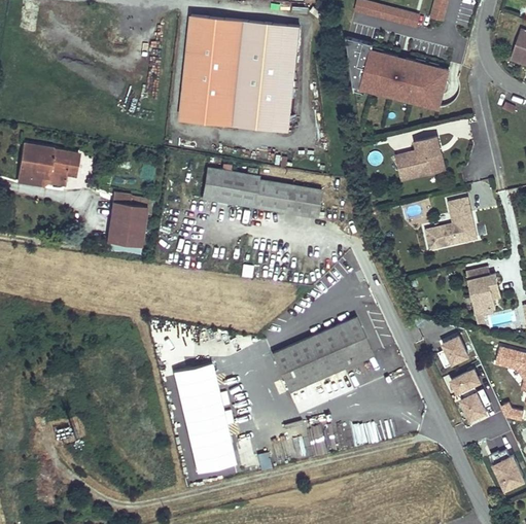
[(361,0),(355,0),(353,12),(417,29),(420,15),(361,0)]
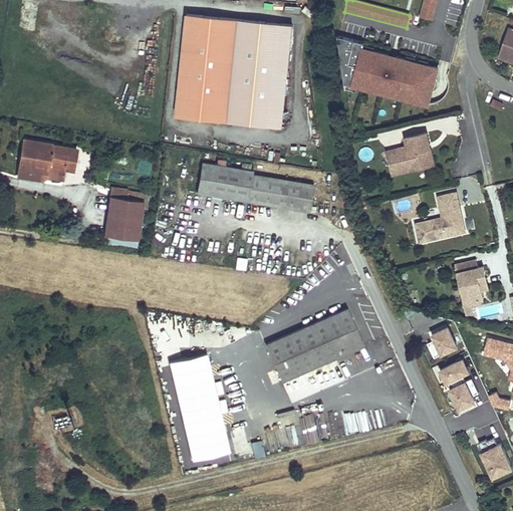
[(423,0),(421,19),(435,21),(437,0),(423,0)]
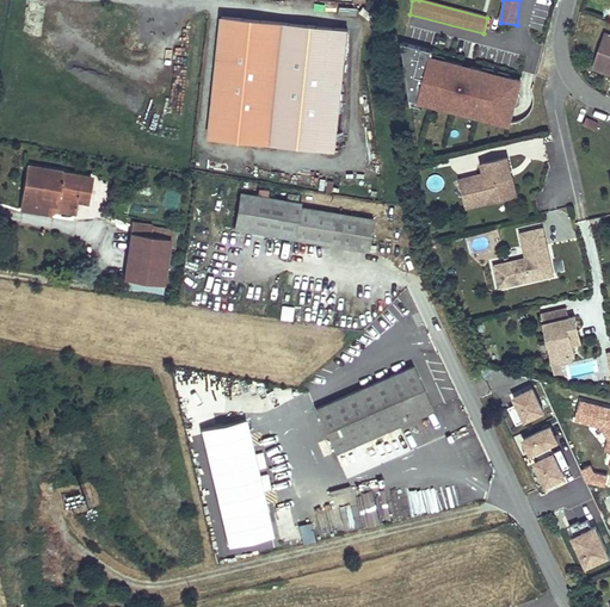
[(93,13),(86,16),(92,31),(99,29),(93,13)]
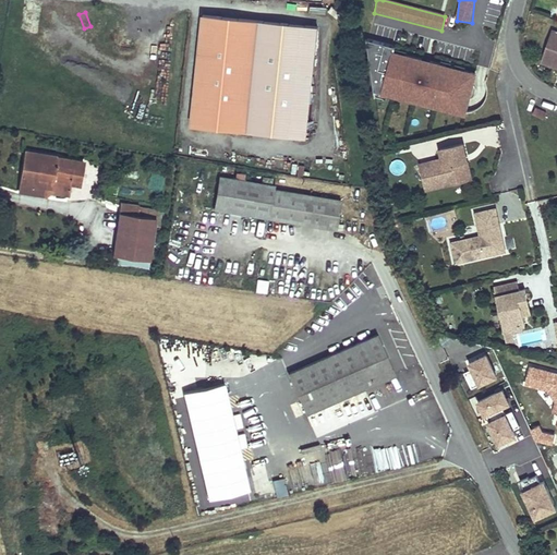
[(241,136),(255,28),(202,22),(188,130),(241,136)]
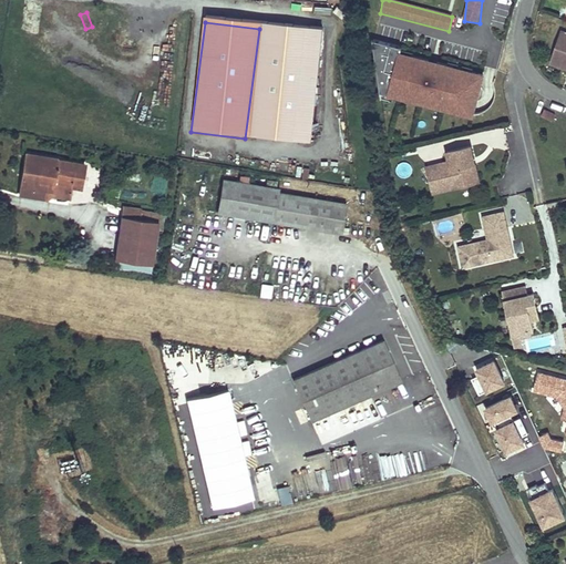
[(565,36),(559,33),(549,60),(565,65),(565,36)]
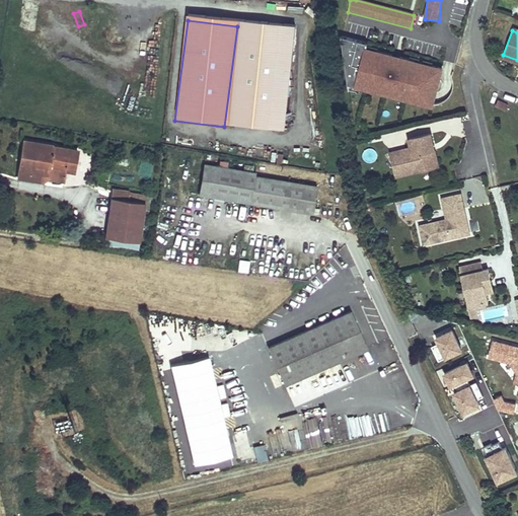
[(444,65),(347,44),(338,86),(434,108),(444,65)]
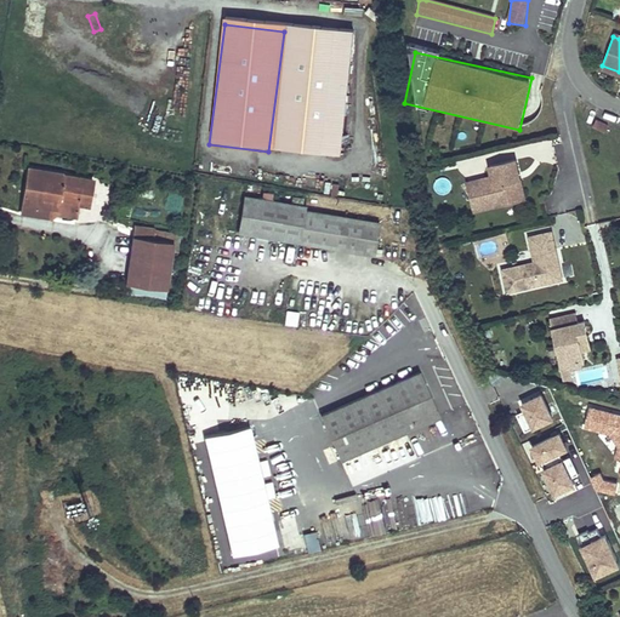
[(619,72),(602,66),(599,72),(619,79),(619,72)]
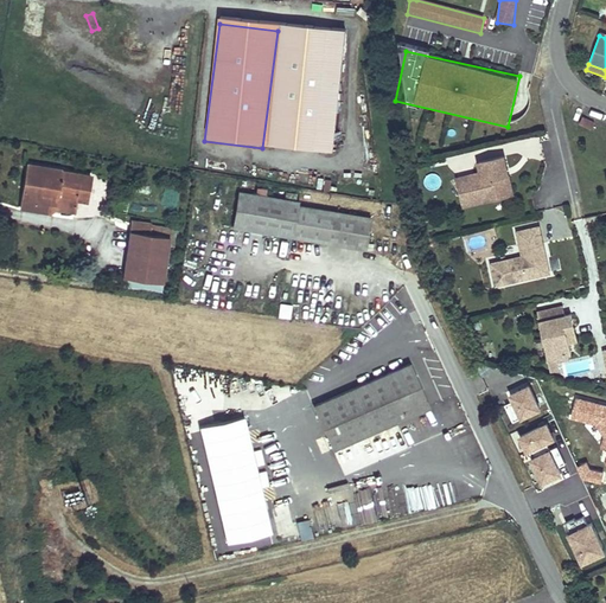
[(594,127),(582,121),(579,127),(591,133),(594,127)]
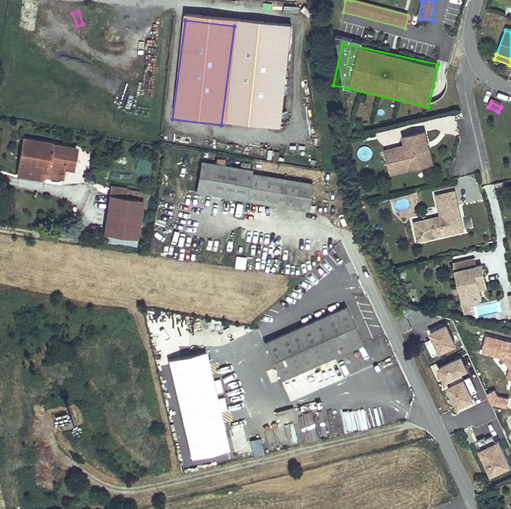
[(405,147),(385,152),(389,169),(413,163),(415,170),(432,166),(428,149),(425,150),(424,146),(427,145),(425,133),(403,138),(405,147)]
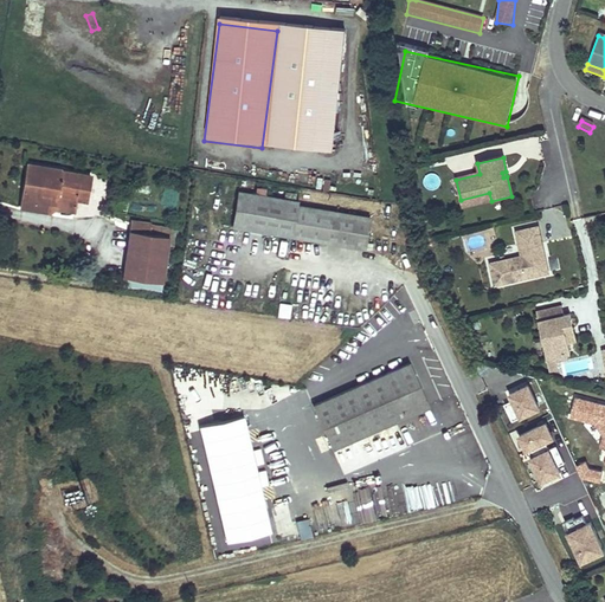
[(60,173),(27,167),(26,172),(59,177),(60,173)]
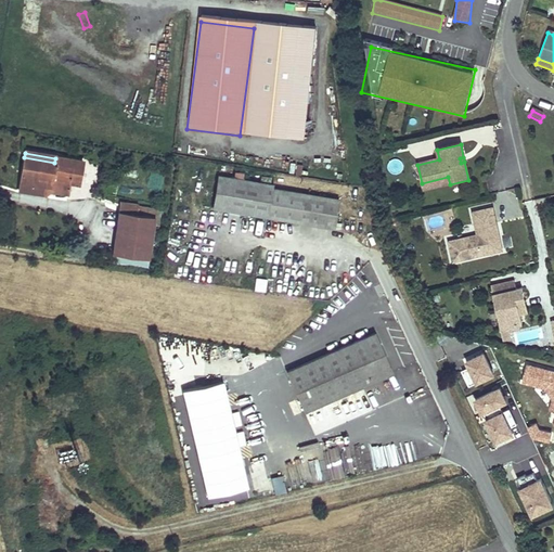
[(54,163),(24,157),(18,192),(48,196),(50,188),(51,182),(69,185),(78,187),(82,163),(55,158),(54,163)]
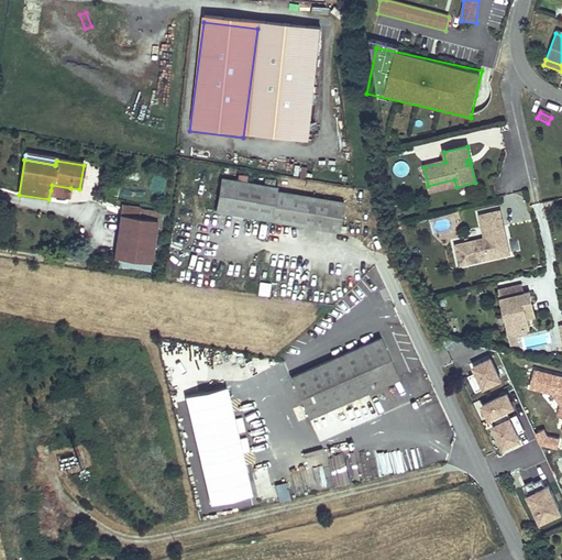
[(397,169),(403,177),(410,172),(405,165),(397,169)]
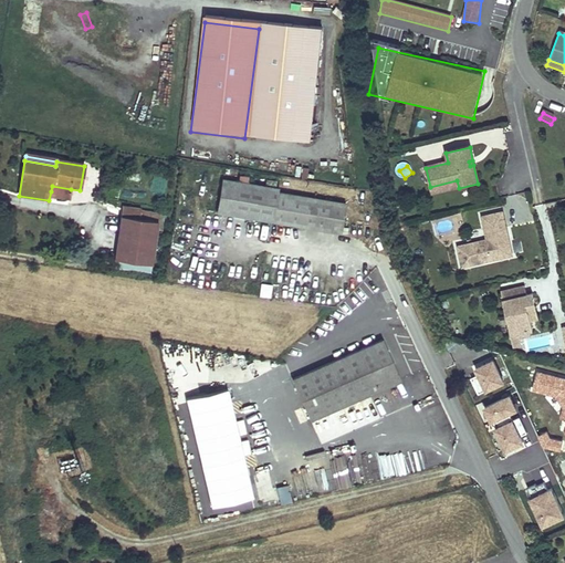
[(457,180),(430,187),(432,195),(459,188),(457,180)]
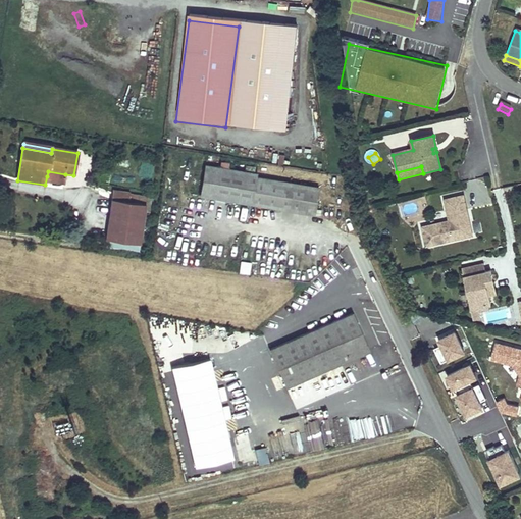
[(255,177),(205,168),(200,198),(313,216),(317,191),(255,180),(255,177)]
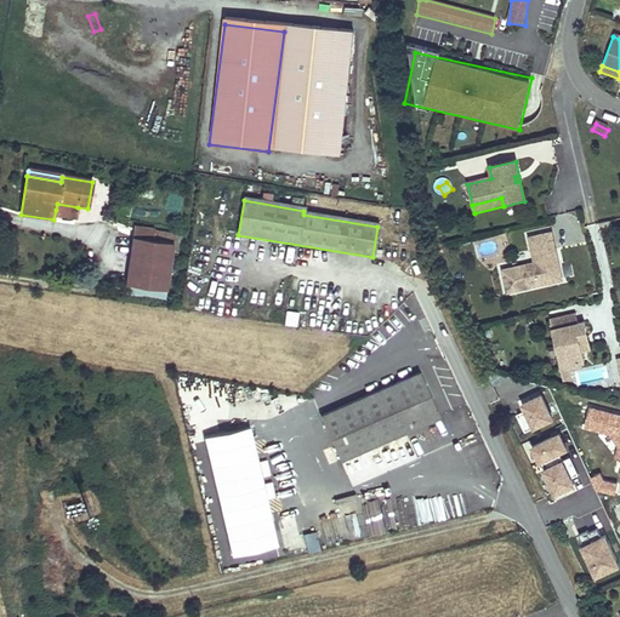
[(557,262),(551,234),(528,239),(534,264),(501,272),(506,295),(562,283),(558,267),(555,268),(553,262),(557,262)]
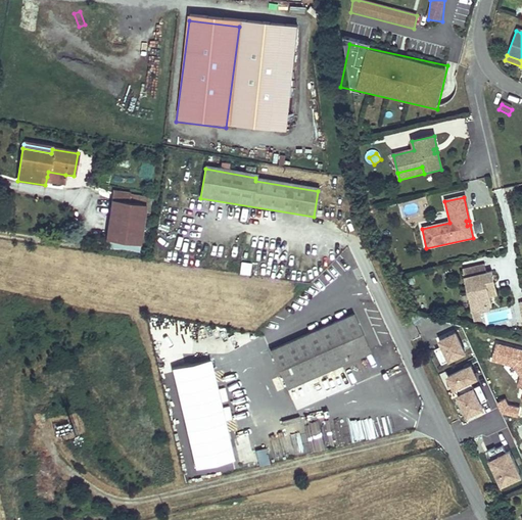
[(145,206),(111,202),(105,242),(123,244),(123,250),(139,252),(145,206)]
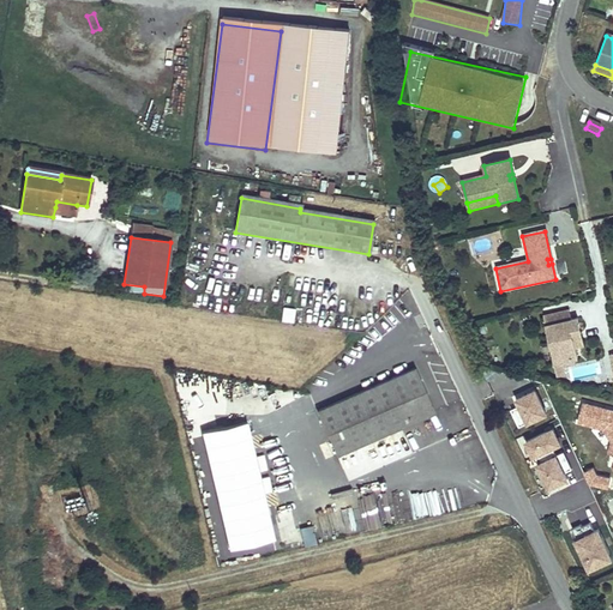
[(569,313),(542,319),(553,366),(577,360),(575,349),(570,332),(580,330),(577,320),(571,321),(569,313)]
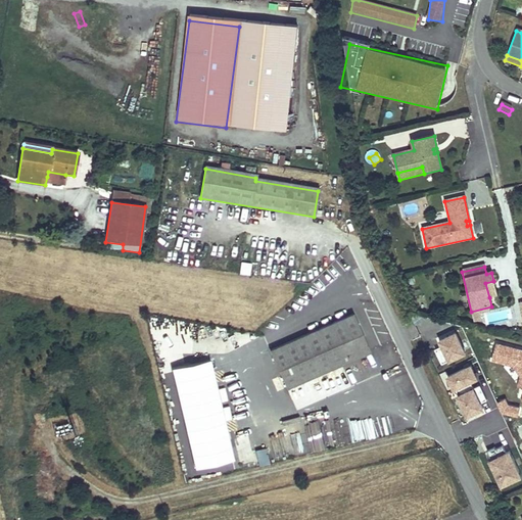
[(493,281),(485,283),(489,297),(496,296),(493,281)]
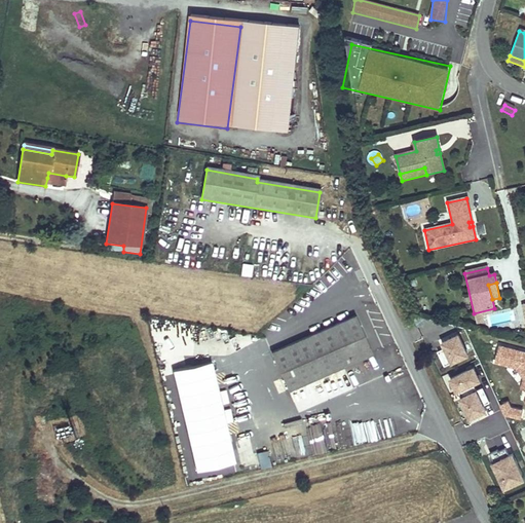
[(524,336),(524,335),(524,305),(515,306),(517,325),(524,324),(524,336)]
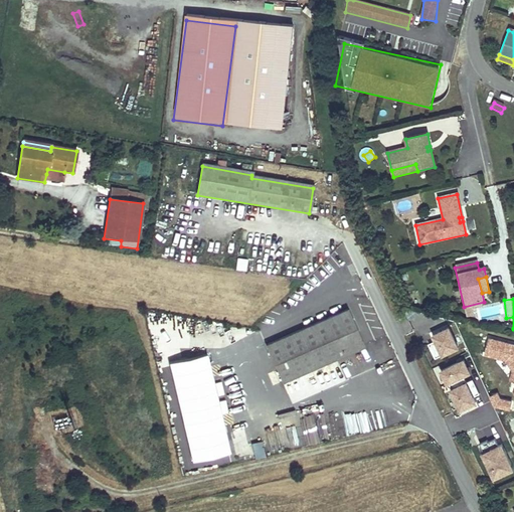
[(361,349),(344,313),(265,349),(281,386),(361,349)]
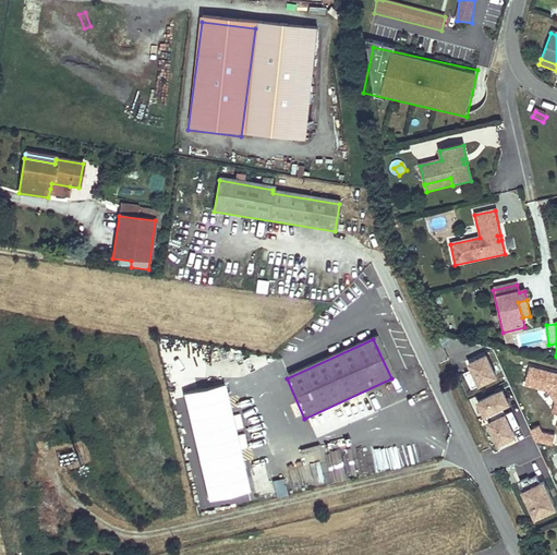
[(430,351),(435,366),(445,363),(440,348),(430,351)]
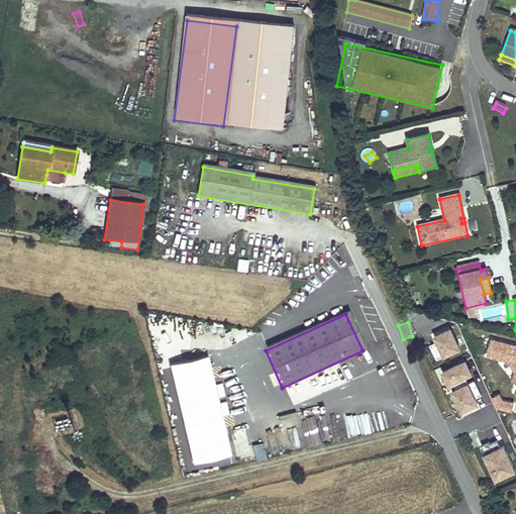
[(430,336),(439,361),(460,352),(451,328),(430,336)]
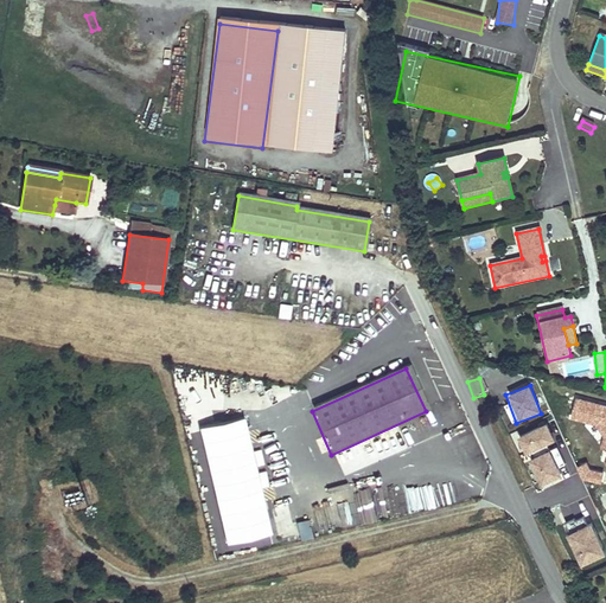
[(222,546),(269,537),(247,418),(199,428),(222,546)]
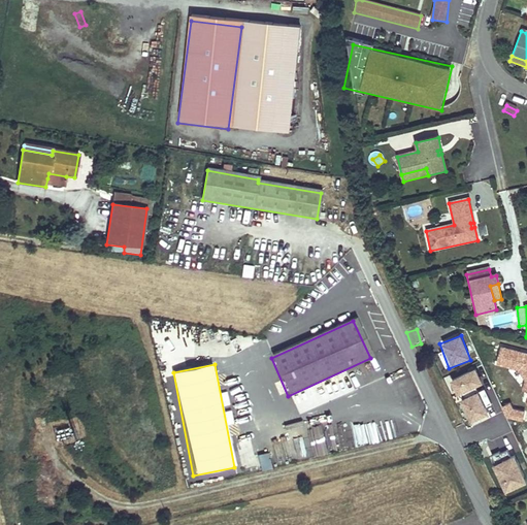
[(476,369),(451,379),(456,396),(483,387),(476,369)]
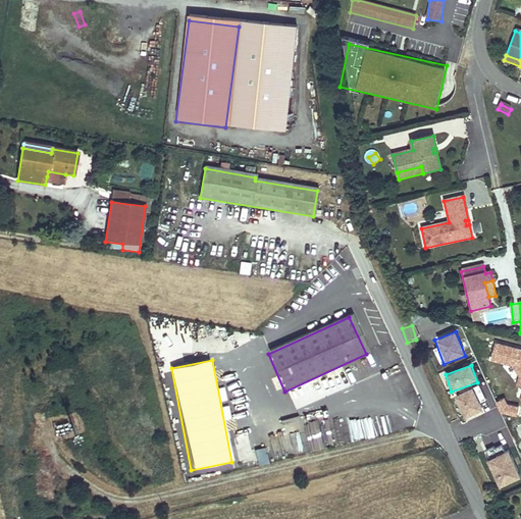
[(465,420),(484,412),(473,386),(454,395),(465,420)]
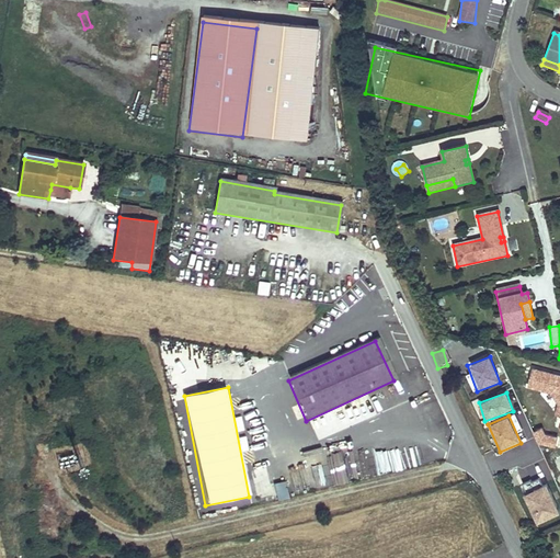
[(419,448),(403,451),(406,469),(422,467),(419,448)]
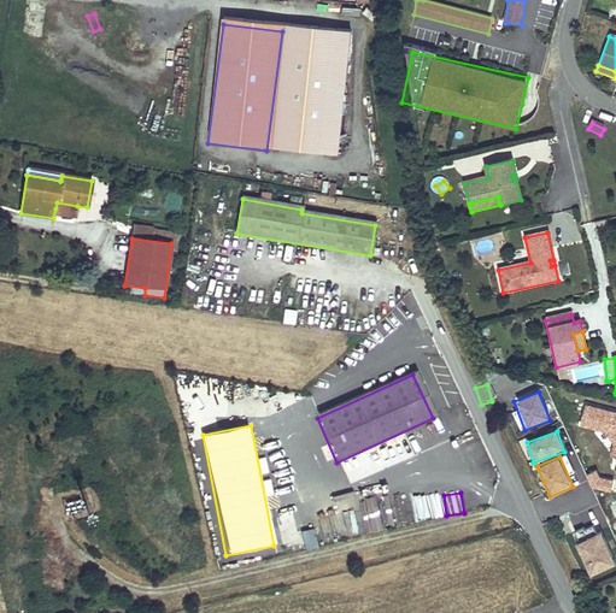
[(412,499),(393,501),(397,525),(416,523),(412,499)]
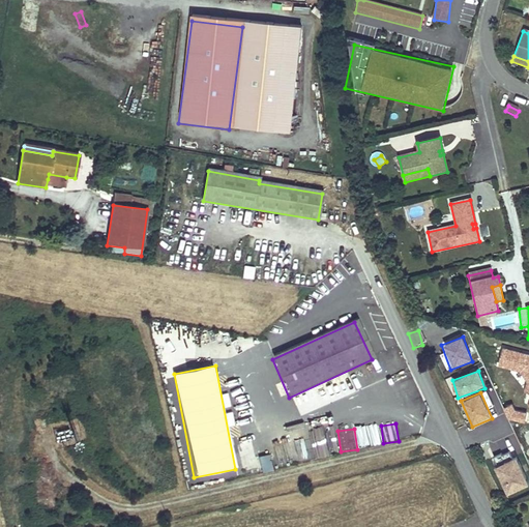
[(494,458),(504,495),(527,489),(518,451),(494,458)]
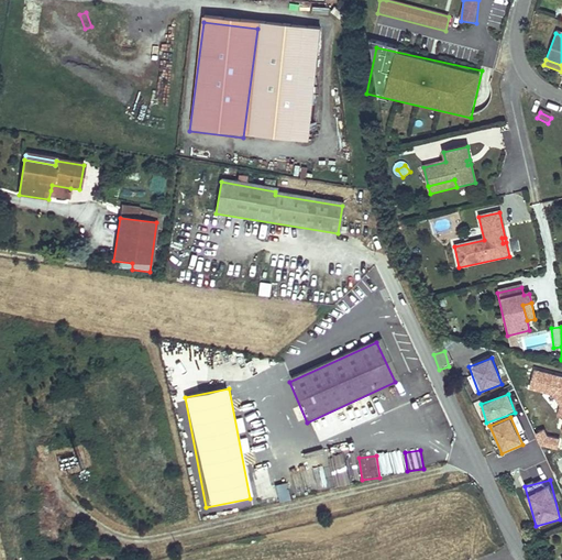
[(286,485),(275,486),(277,503),(289,502),(286,485)]
